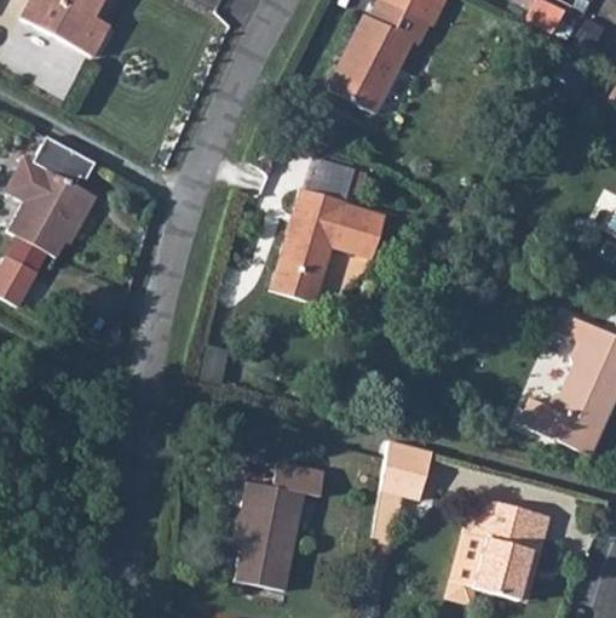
[(93,56),(105,33),(91,24),(95,16),(103,0),(30,0),(22,17),(93,56)]
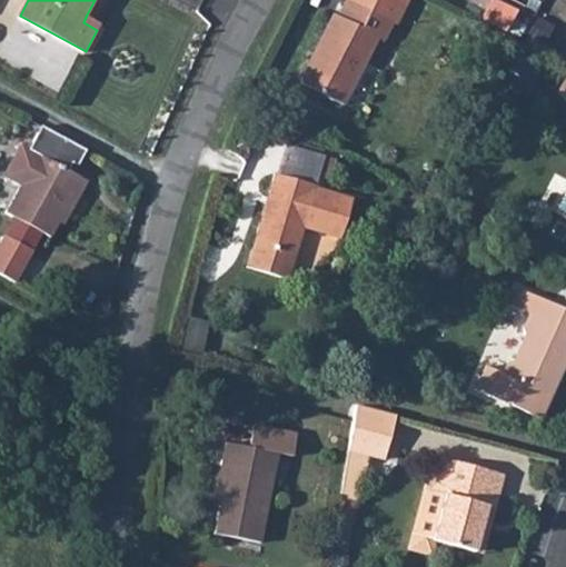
[(385,39),(395,21),(397,22),(408,0),(347,0),(340,15),(336,12),(317,50),(320,52),(304,82),(345,103),(379,37),(385,39)]
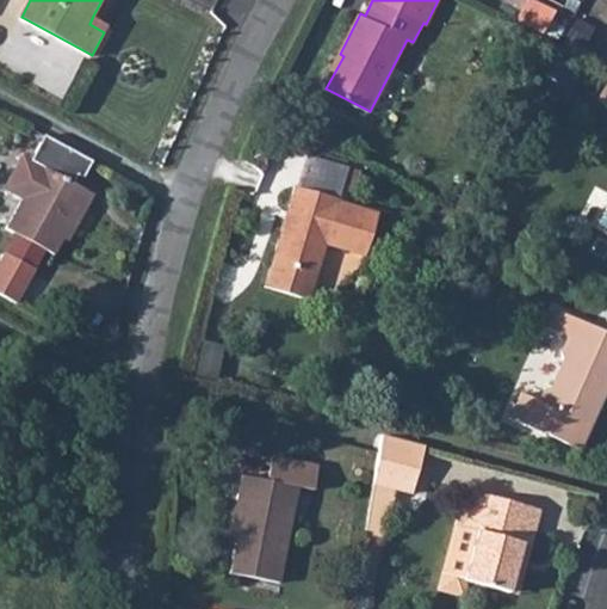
[(530,0),(520,19),(545,34),(557,10),(538,0),(530,0)]
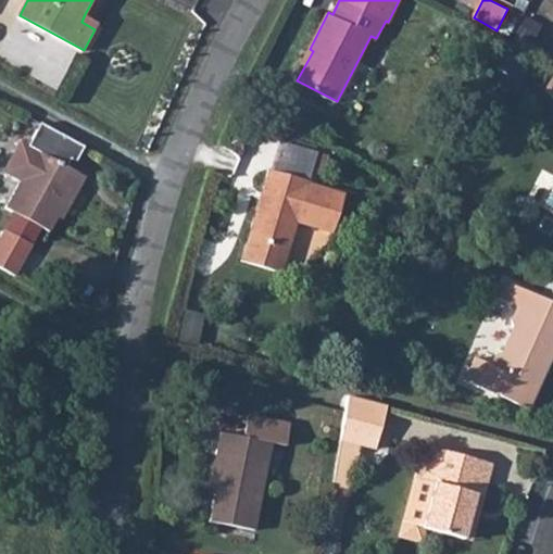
[(99,22),(85,14),(82,22),(95,29),(99,22)]
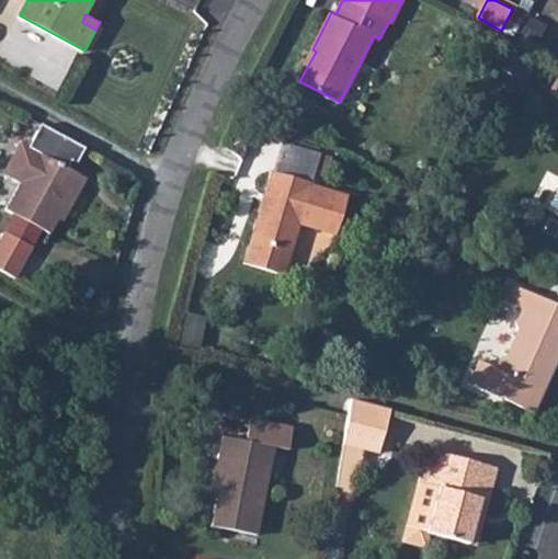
[(548,25),(533,16),(523,34),(537,43),(548,25)]
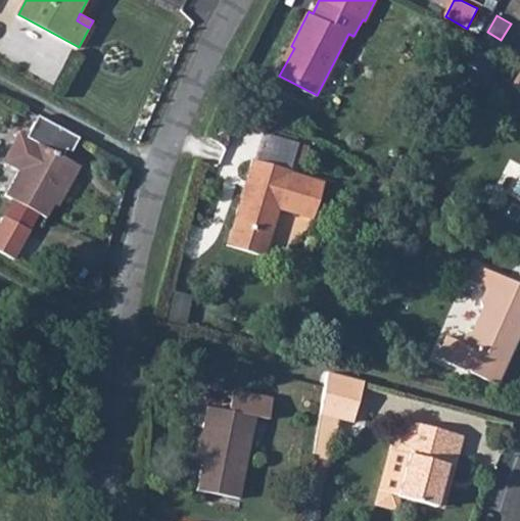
[(485,22),(474,16),(468,29),(480,35),(485,22)]
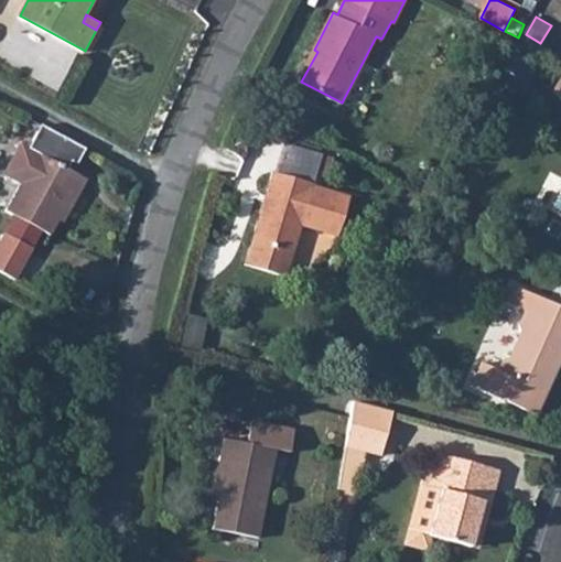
[(526,51),(518,46),(510,62),(518,66),(526,51)]
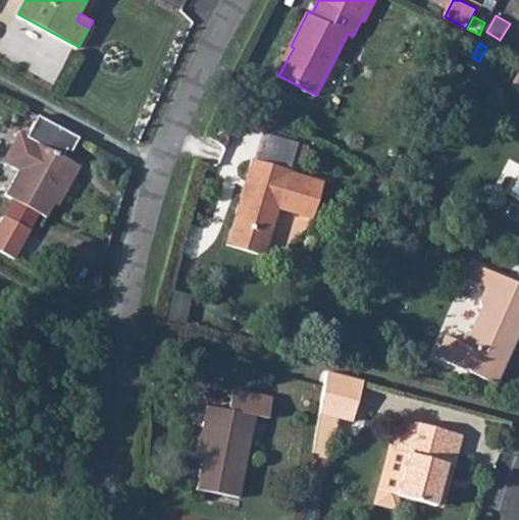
[(294,48),(291,46),(276,73),(278,75),(294,48)]
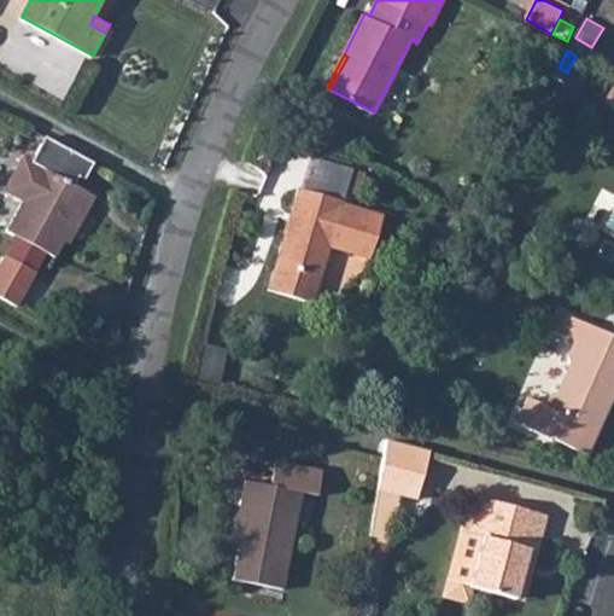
[(566,75),(557,70),(550,82),(560,87),(566,75)]
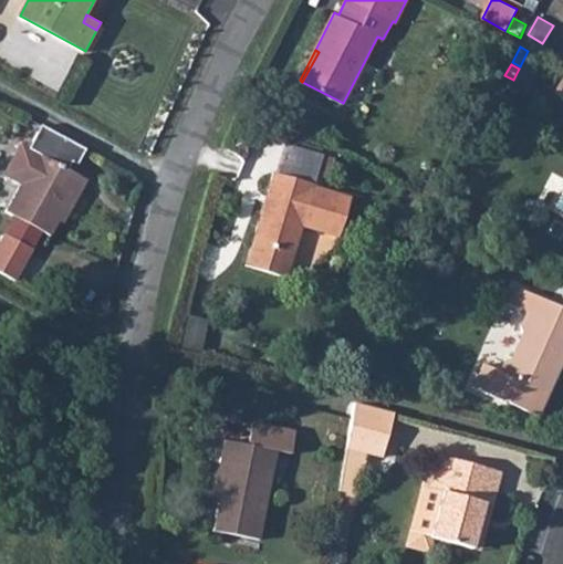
[(23,181),(8,210),(53,235),(61,219),(76,191),(81,195),(90,179),(71,168),(74,162),(79,164),(87,148),(43,123),(31,146),(20,149),(11,165),(14,177),(23,181)]
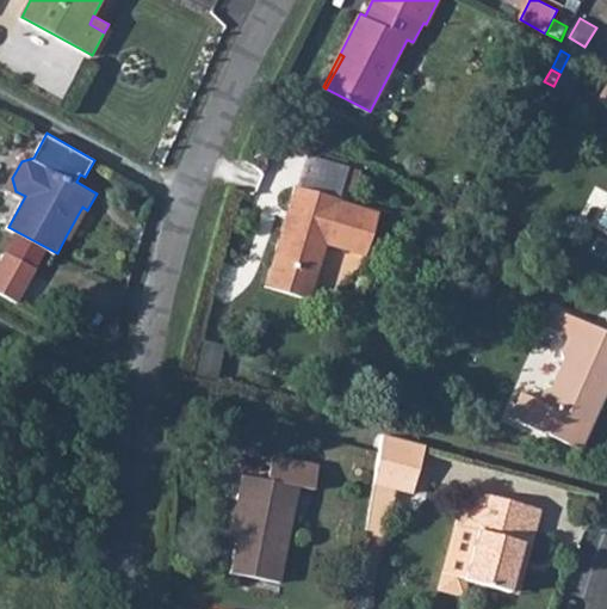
[(348,165),(311,154),(303,186),(339,197),(341,186),(348,165)]
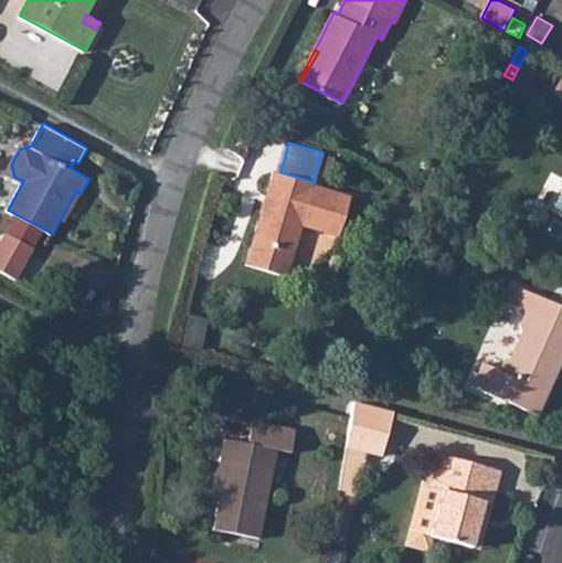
[(335,157),(322,152),(316,172),(329,177),(335,157)]
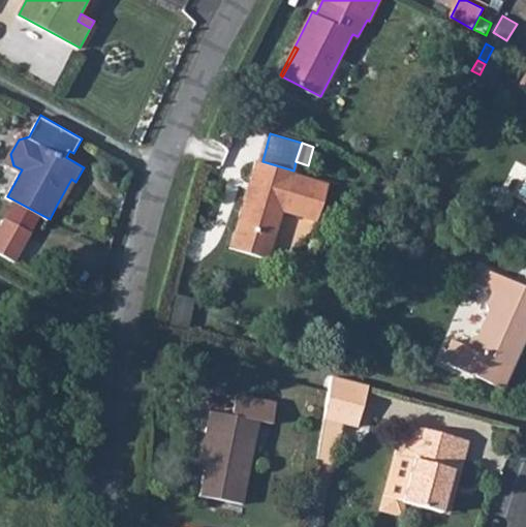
[(296,171),(294,171),(263,161),(257,160),(252,177),(257,179),(250,202),(245,200),(231,247),(269,257),(283,210),(318,219),(330,184),(295,174),(296,171)]
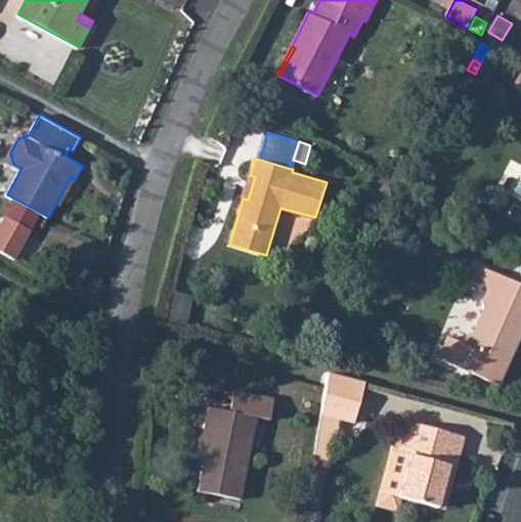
[(255,177),(250,175),(243,199),(248,200),(255,177)]
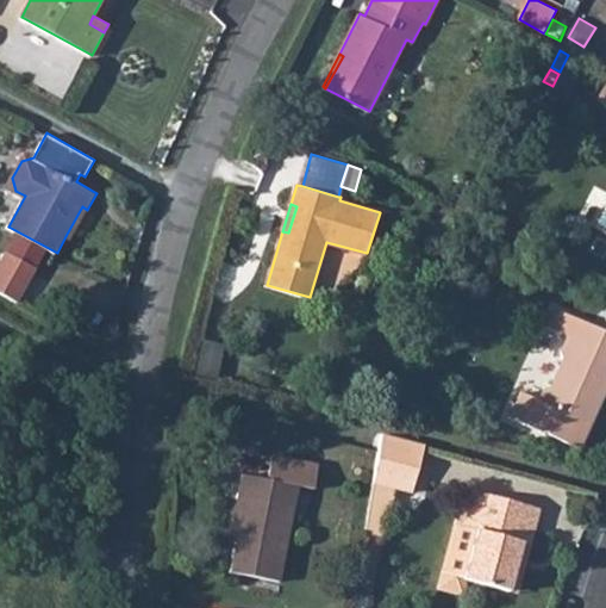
[(87,210),(82,206),(66,236),(72,239),(87,210)]
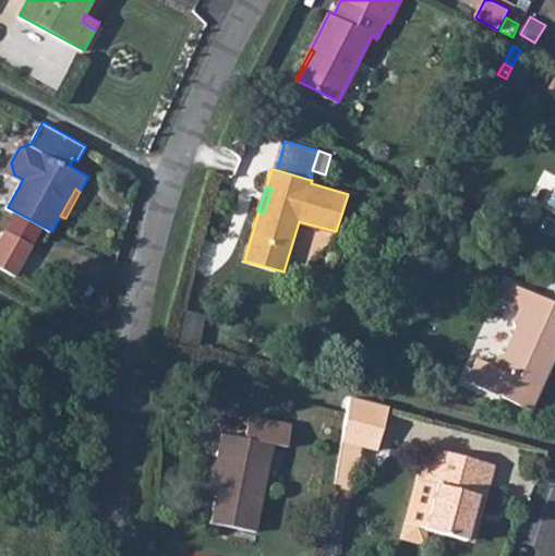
[(35,244),(7,229),(0,240),(0,265),(17,275),(35,244)]
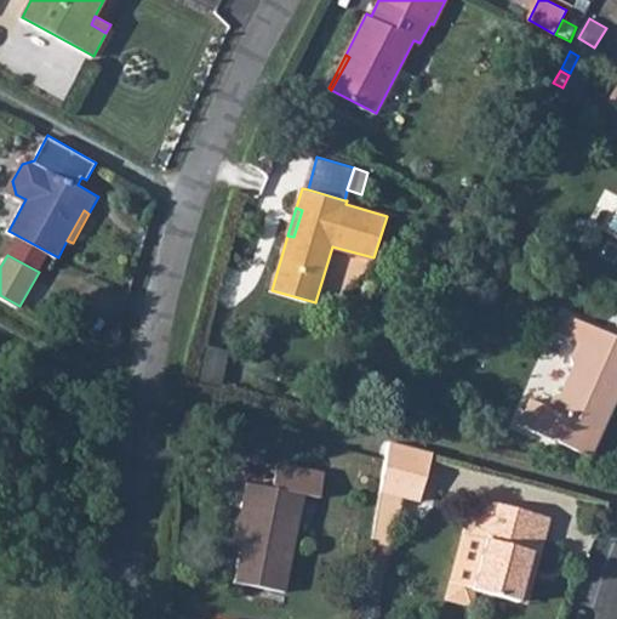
[(563,334),(571,316),(566,313),(559,331),(563,334)]
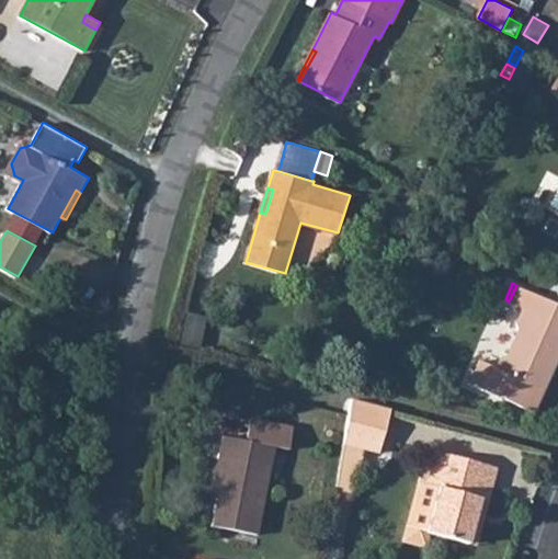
[(471,383),(534,411),(557,357),(557,303),(516,285),(509,301),(525,308),(519,323),(521,330),(510,354),(504,356),(499,367),(481,360),(471,383)]
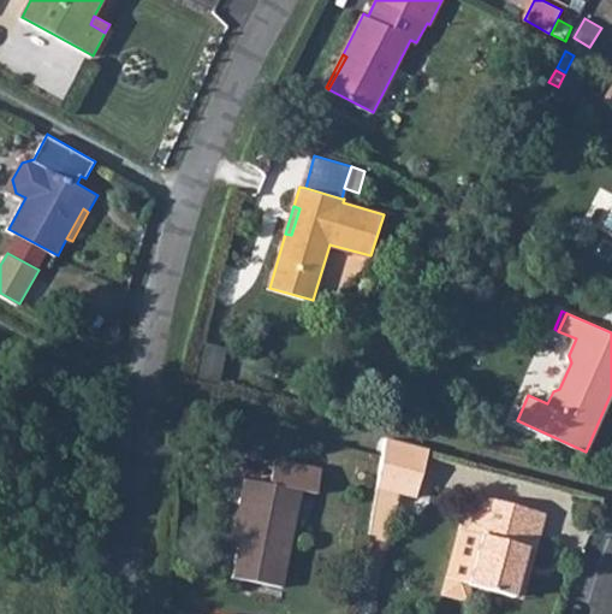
[(230,347),(206,341),(198,376),(221,382),(230,347)]
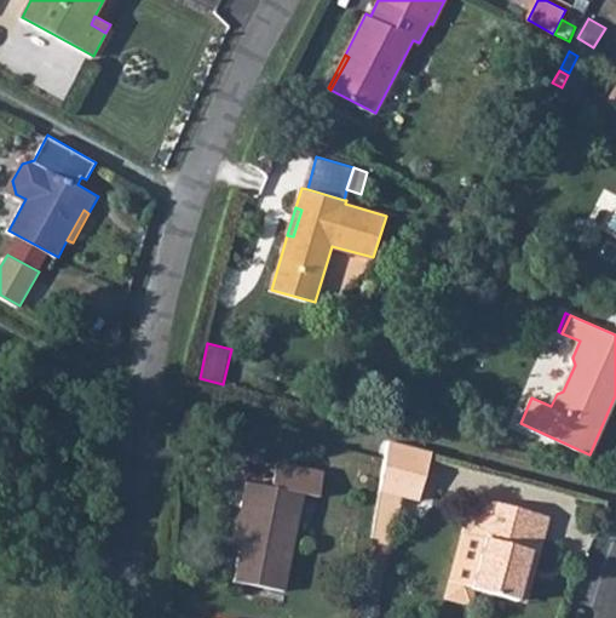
[(369,395),(356,396),(357,410),(370,408),(369,395)]
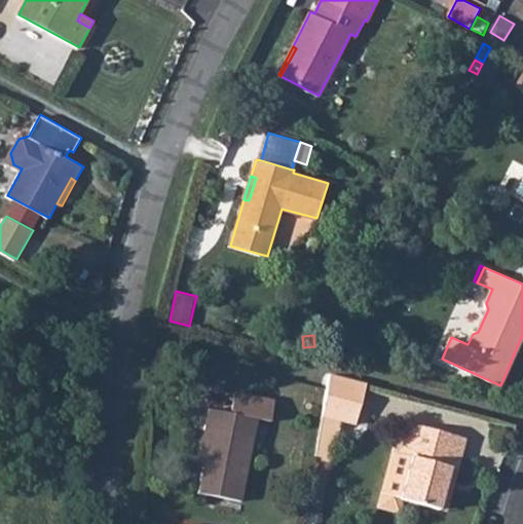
[(368,383),(331,373),(324,414),(340,418),(357,422),(368,383)]
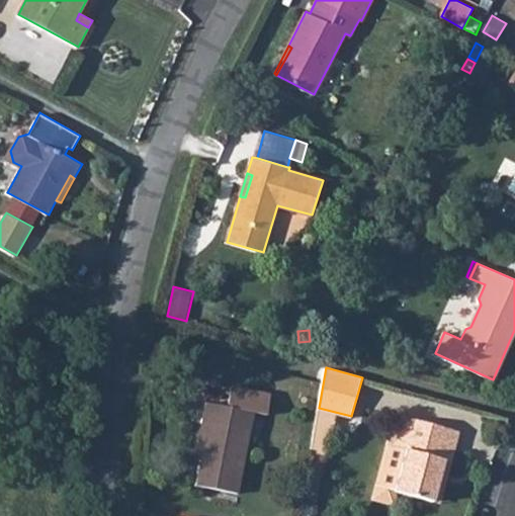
[(202,459),(198,484),(240,492),(255,411),(268,414),(271,393),(233,384),(229,406),(207,401),(203,421),(209,422),(202,459)]
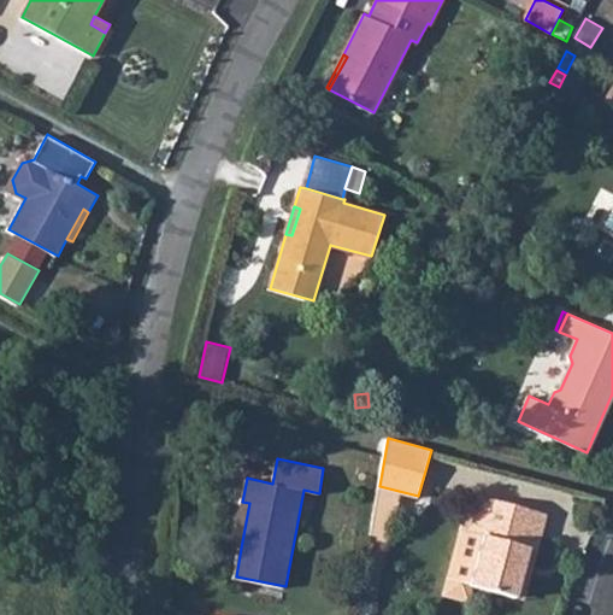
[(399,491),(379,486),(370,540),(367,563),(379,566),(381,566),(385,540),(388,540),(399,491)]
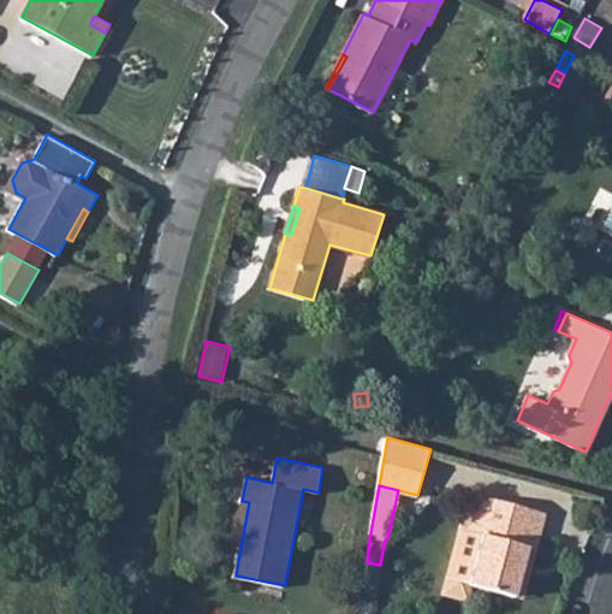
[(524,561),(533,564),(546,512),(480,494),(470,531),(463,529),(447,590),(467,596),(470,584),(516,596),(524,561)]
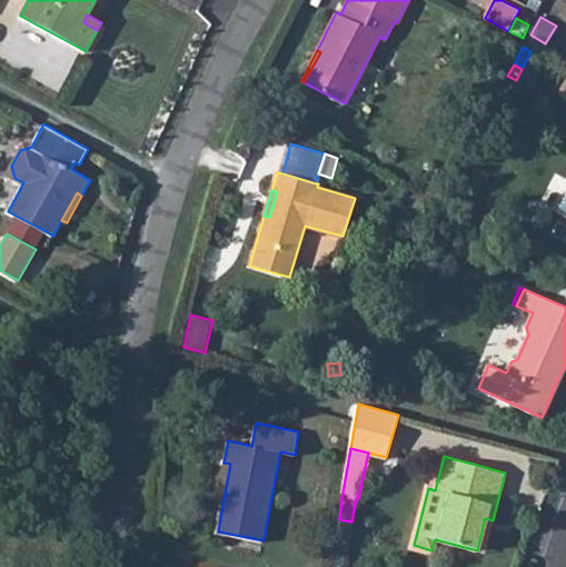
[(230,464),(224,463),(216,503),(222,505),(230,464)]
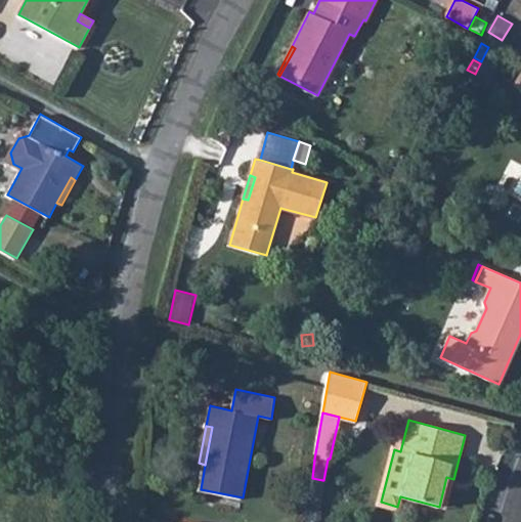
[(453,479),(446,477),(439,507),(445,508),(453,479)]
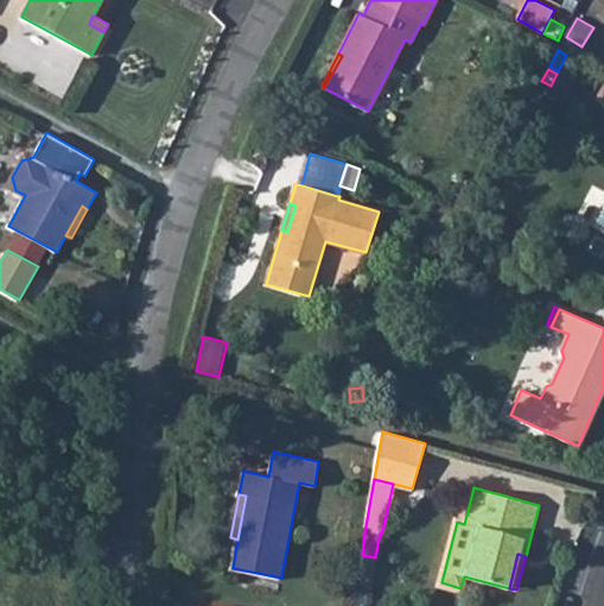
[(374,557),(362,555),(360,574),(361,574),(370,575),(374,557)]
